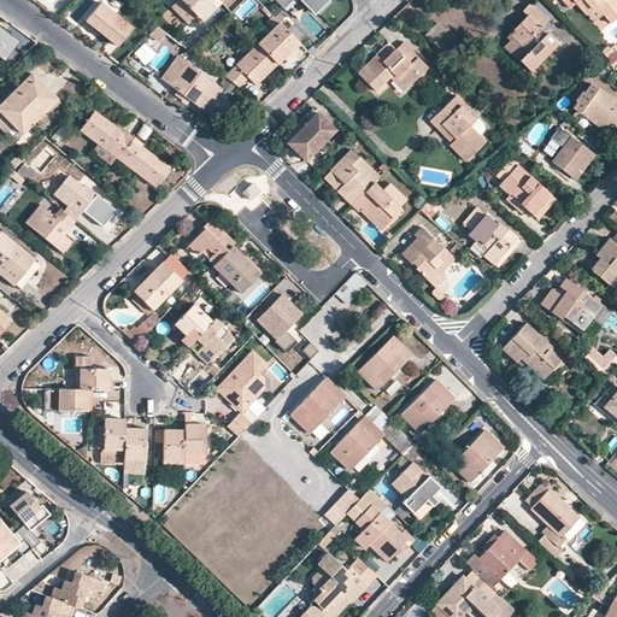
[(117,13),(123,5),(116,0),(104,0),(101,3),(117,13)]
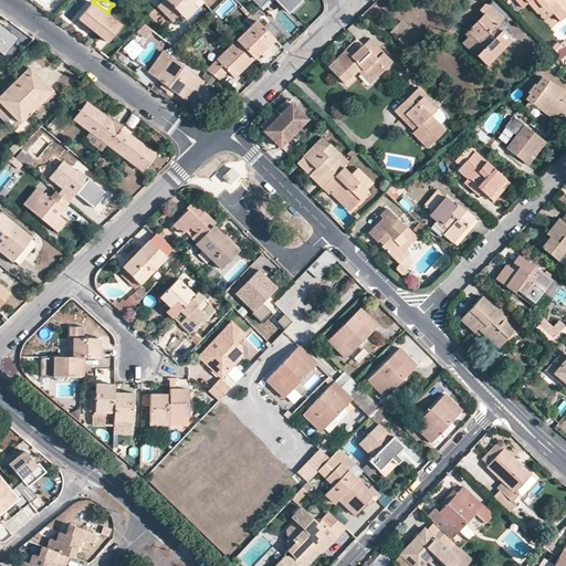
[(165,0),(185,19),(201,2),(199,0),(165,0)]
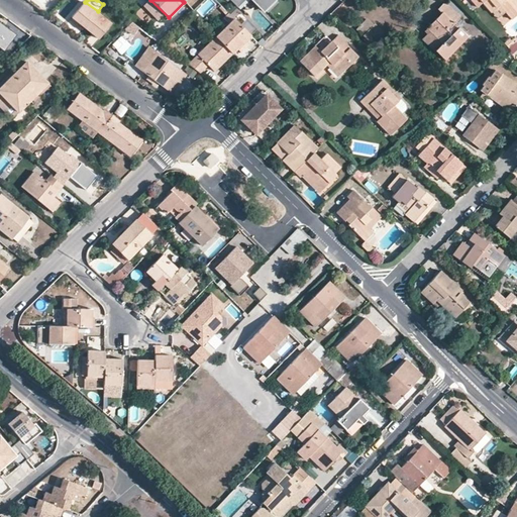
[(209,0),(207,0),(197,10),(203,15),(214,5),(209,0)]
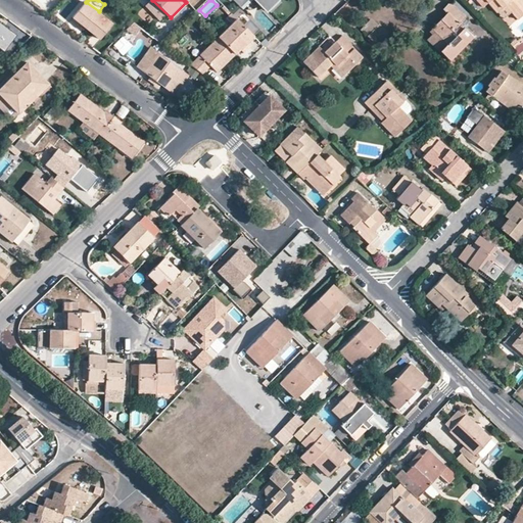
[(250,0),(253,0),(268,16),(282,3),(279,0),(228,0),(230,1),(233,0),(235,0),(242,7),(250,0)]
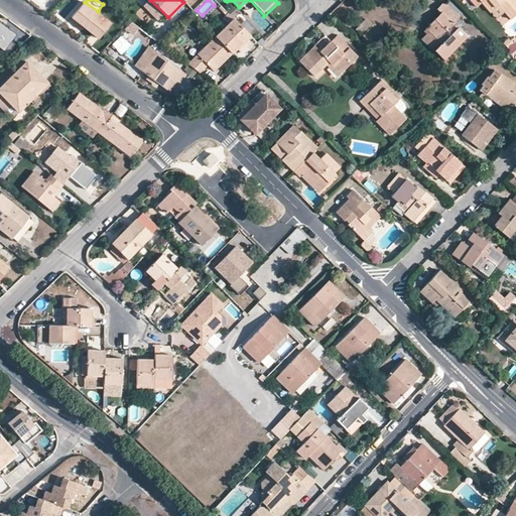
[(480,4),(489,14),(496,7),(509,21),(515,14),(515,1),(515,0),(480,0),(483,2),(480,4)]
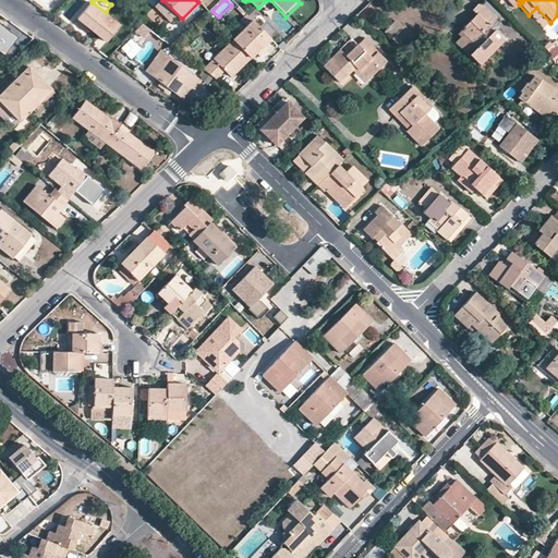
[(106,43),(119,25),(89,2),(76,19),(106,43)]
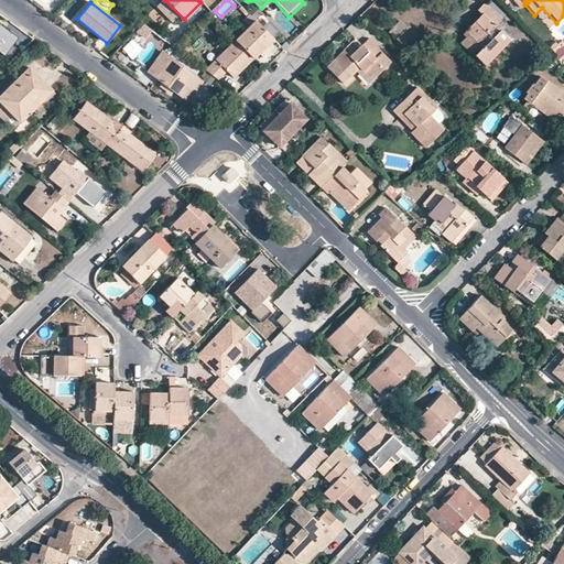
[(477,11),(481,15),(466,32),(469,35),(483,47),(475,56),(485,66),(511,40),(496,24),(501,19),(485,2),(477,11)]
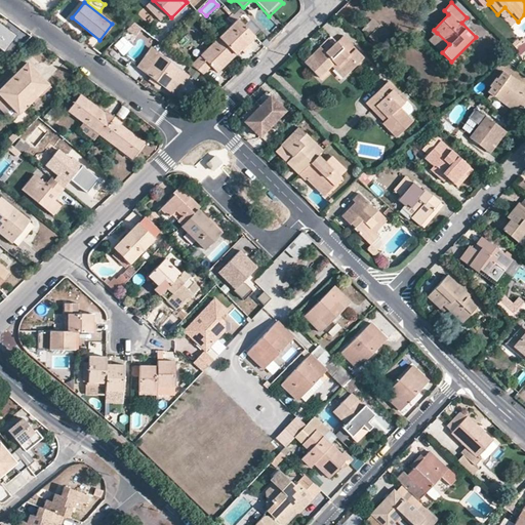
[(232,13),(227,18),(232,24),(217,38),(235,55),(241,50),(248,43),(254,36),(237,18),(232,13)]
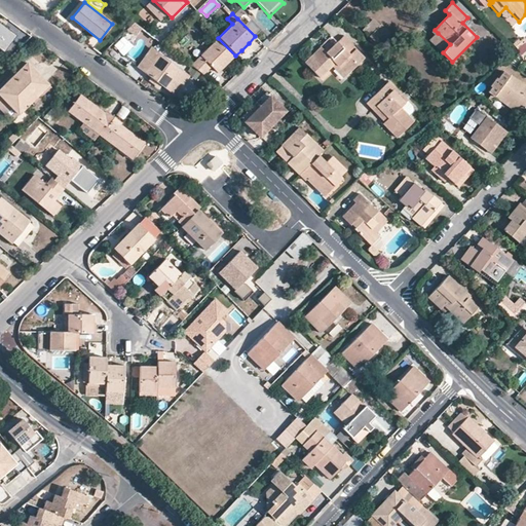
[(134,23),(127,28),(136,35),(141,28),(134,23)]
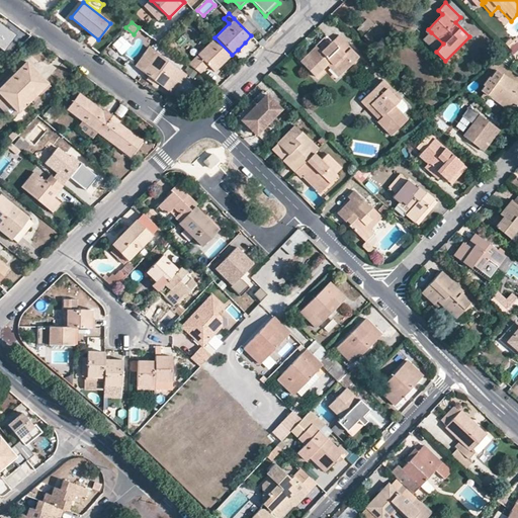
[(374,25),(363,36),(372,45),(383,33),(374,25)]
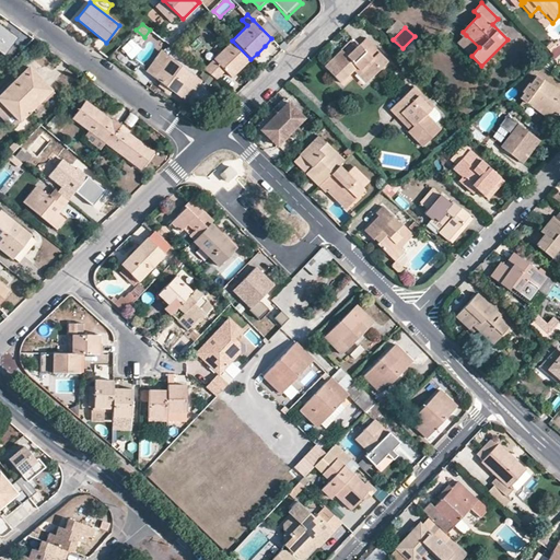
[(466,35),(458,44),(471,56),(479,47),(466,35)]
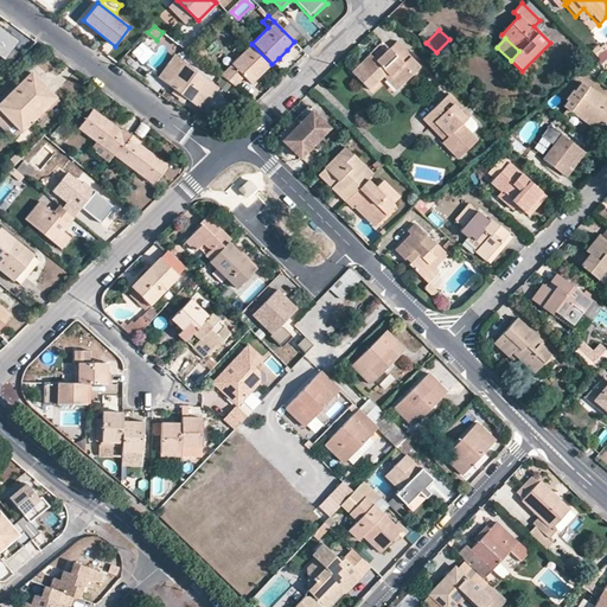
[(141,43),(132,56),(144,64),(153,51),(141,43)]
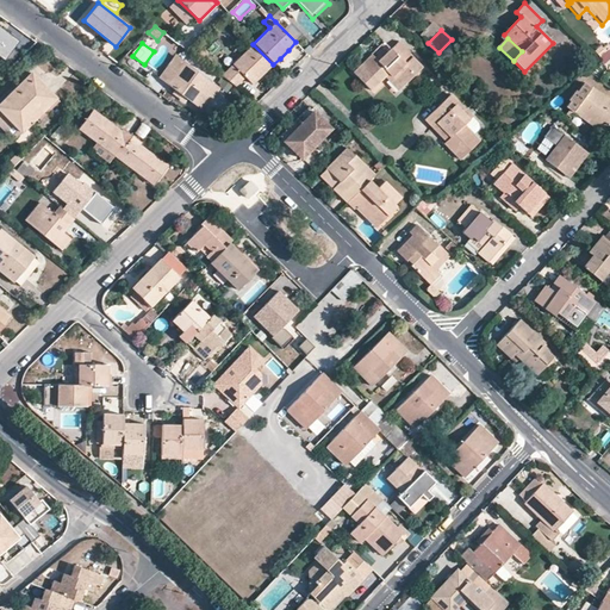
[(371,91),(384,79),(388,74),(402,87),(422,69),(398,43),(378,62),(371,55),(353,73),(371,91)]
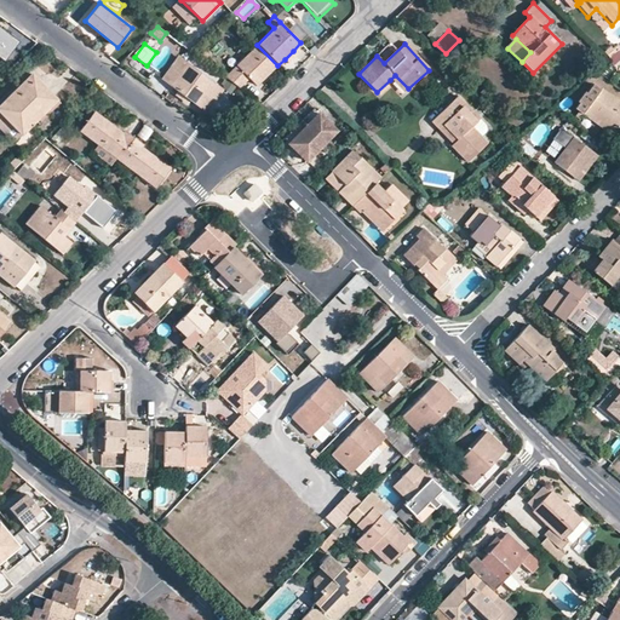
[(277,65),(257,45),(223,76),(239,89),(248,79),(256,86),(277,65)]
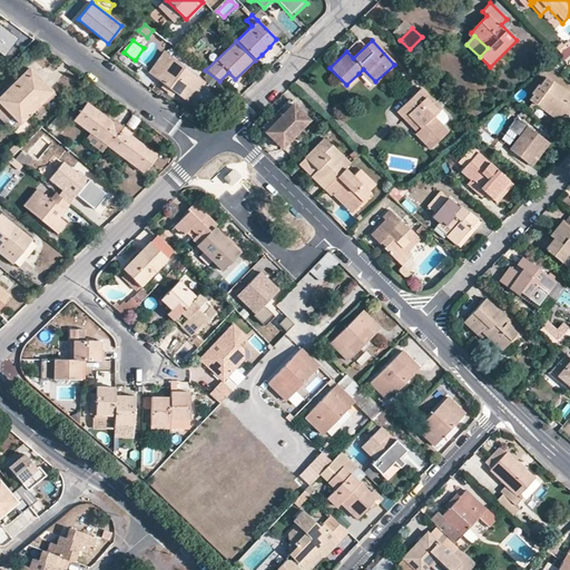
[(564,49),(560,43),(554,48),(559,53),(564,49)]
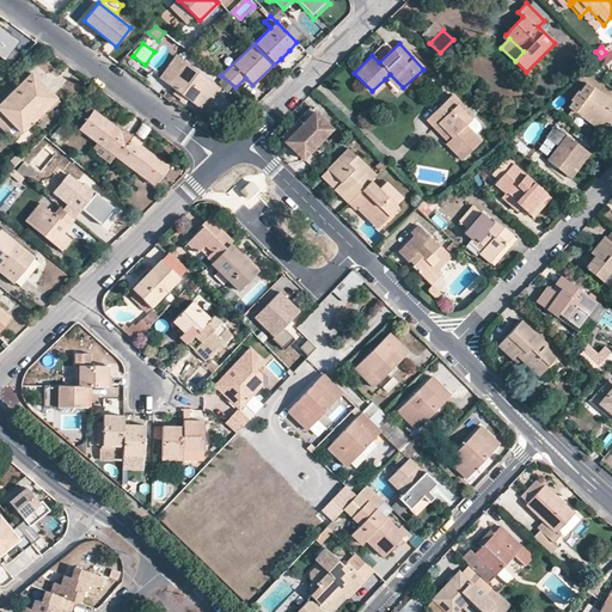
[(281,59),(285,62),(293,54),(289,50),(281,59)]
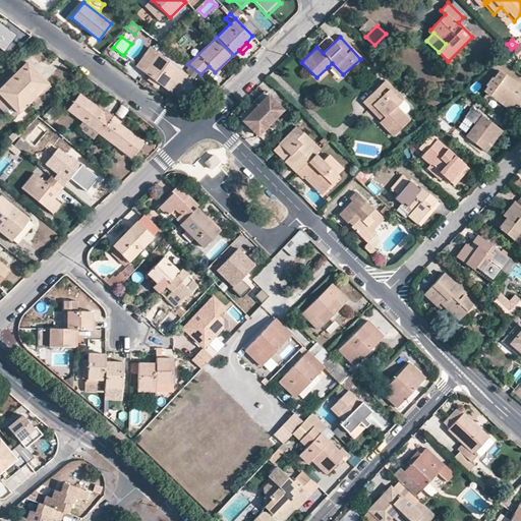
[(147,79),(157,88),(160,84),(172,94),(186,75),(149,48),(135,66),(149,76),(147,79)]
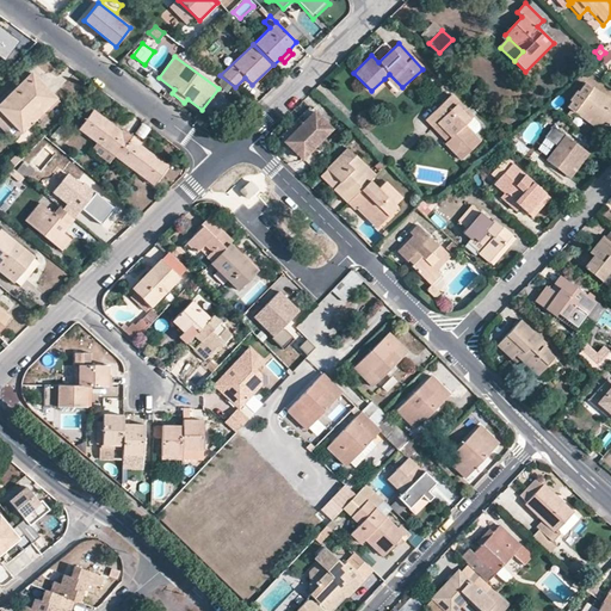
[(0,103),(0,111),(20,133),(35,118),(50,103),(39,91),(44,86),(31,73),(0,103)]
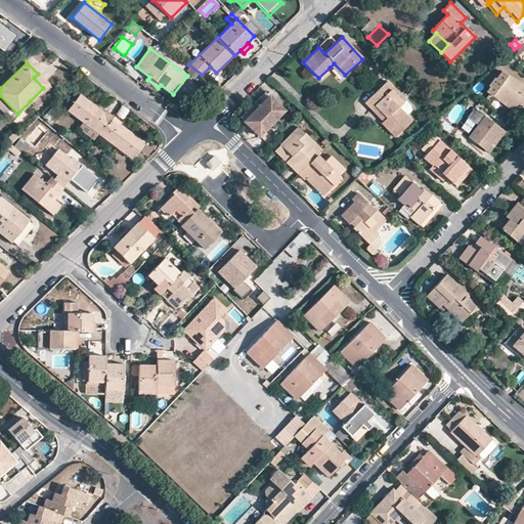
[(334,63),(330,68),(341,79),(345,75),(334,63)]
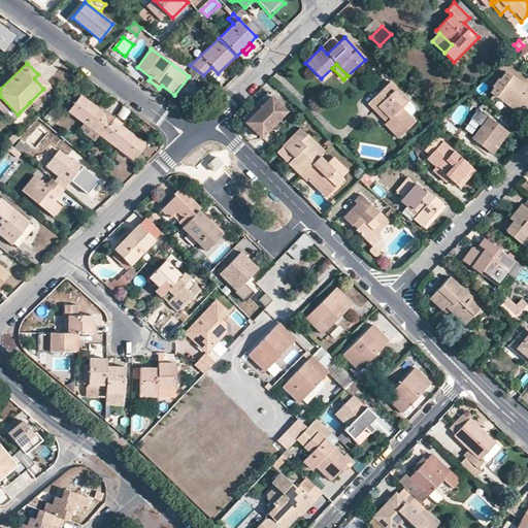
[(376,78),(382,73),(374,66),(369,71),(376,78)]
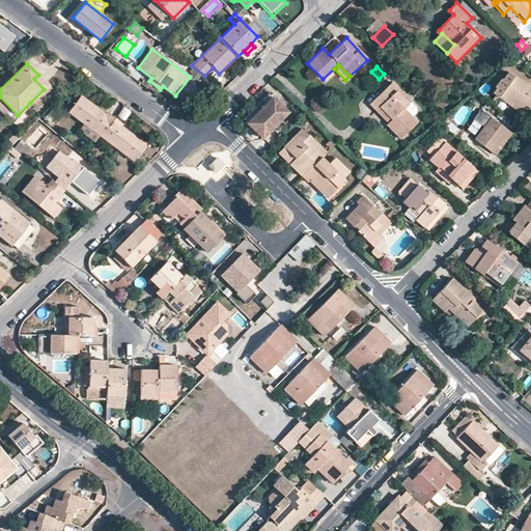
[(34,79),(44,89),(30,103),(33,106),(51,88),(38,75),(34,79)]
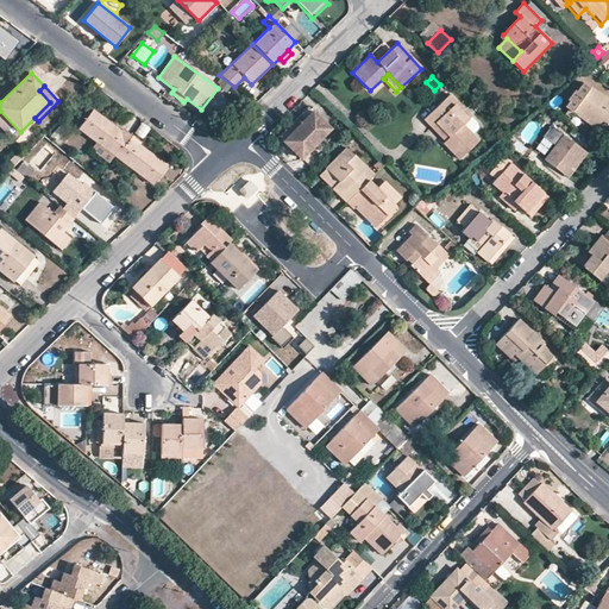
[(573,114),(576,110),(603,130),(608,121),(608,101),(590,88),(582,98),(575,93),(564,107),(569,111),(566,115),(570,118),(573,114)]
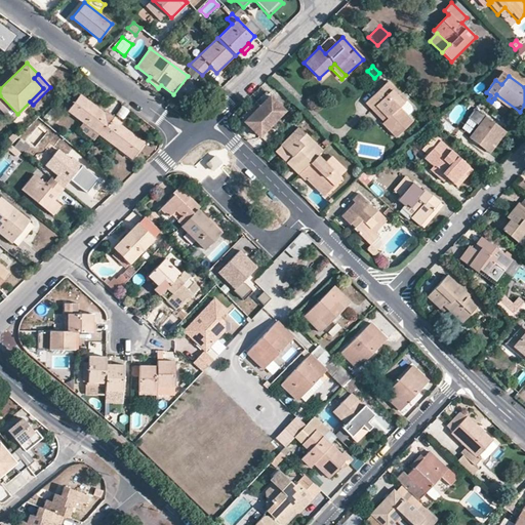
[(371,111),(375,107),(387,119),(382,122),(381,124),(395,138),(412,121),(399,109),(404,104),(398,97),(401,95),(389,81),(365,104),(371,111)]
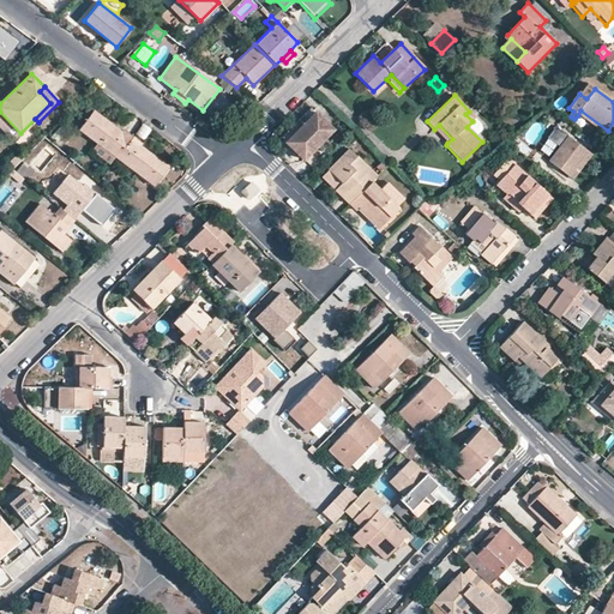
[(283,140),(286,143),(315,113),(313,110),(311,108),(281,138),(283,140)]
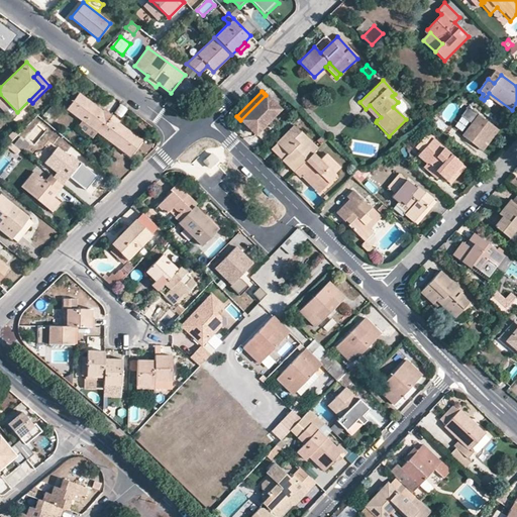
[(510,114),(512,110),(489,93),(487,97),(510,114)]
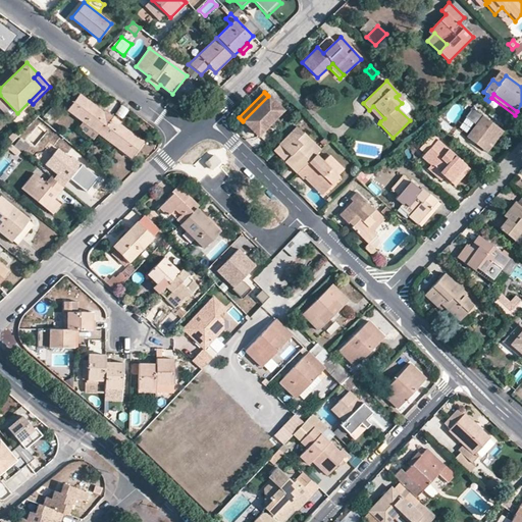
[(0,95),(0,108),(10,119),(17,113),(0,95)]
